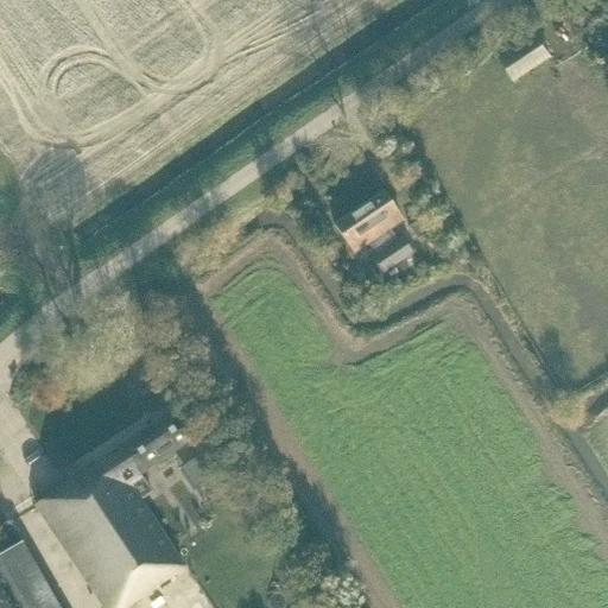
[(550,58),(537,38),(501,62),(514,82),(550,58)]
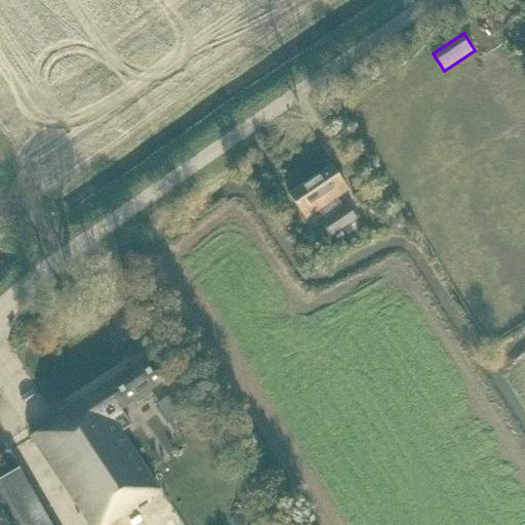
[(334,245),(350,235),(345,227),(356,218),(347,206),(342,209),(335,199),(347,192),(341,184),(330,167),(288,195),(299,212),(306,219),(316,212),(325,220),(321,224),(329,236),(334,245)]
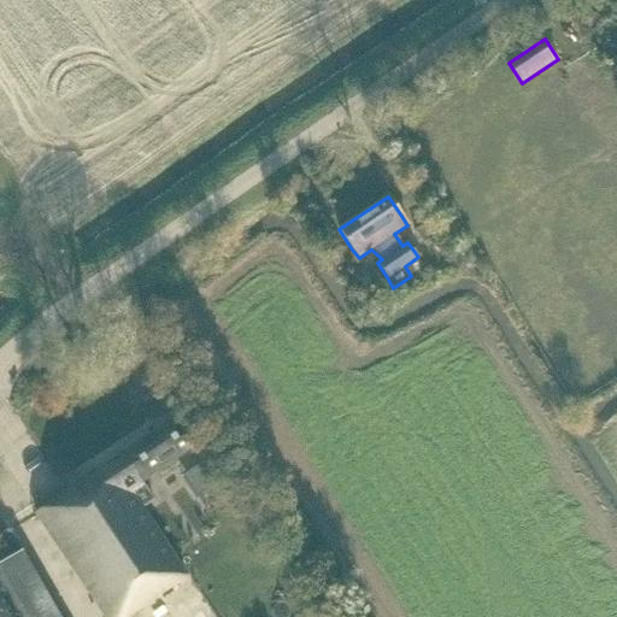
[(423,245),(436,234),(427,221),(413,230),(423,245)]
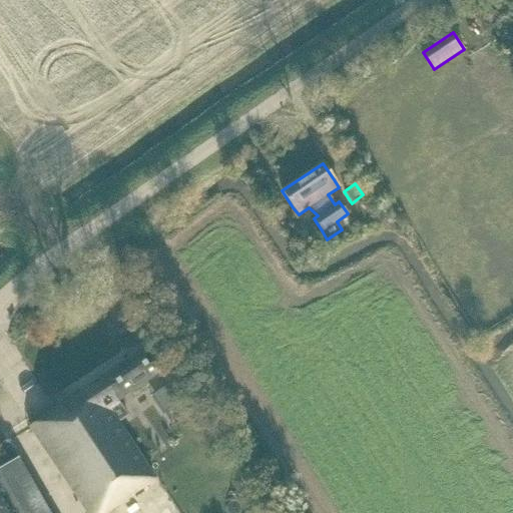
[(116,401),(161,371),(145,348),(29,426),(86,512),(103,512),(154,478),(116,422),(126,416),(116,401)]
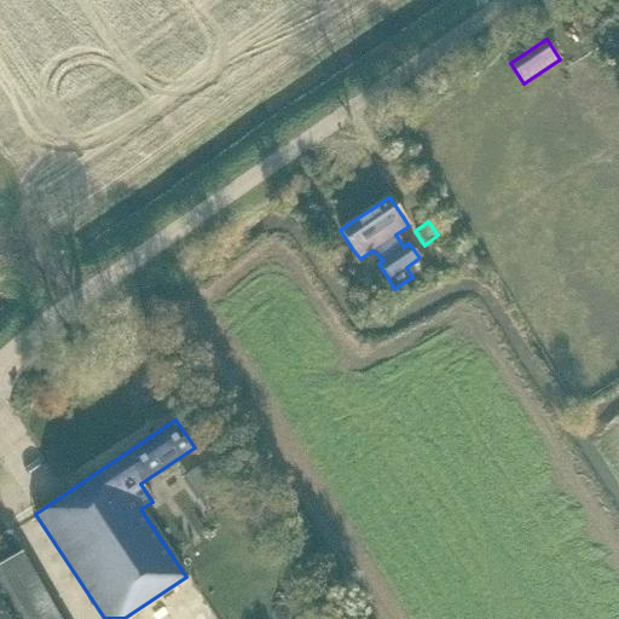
[(232,493),(231,470),(208,473),(210,495),(232,493)]
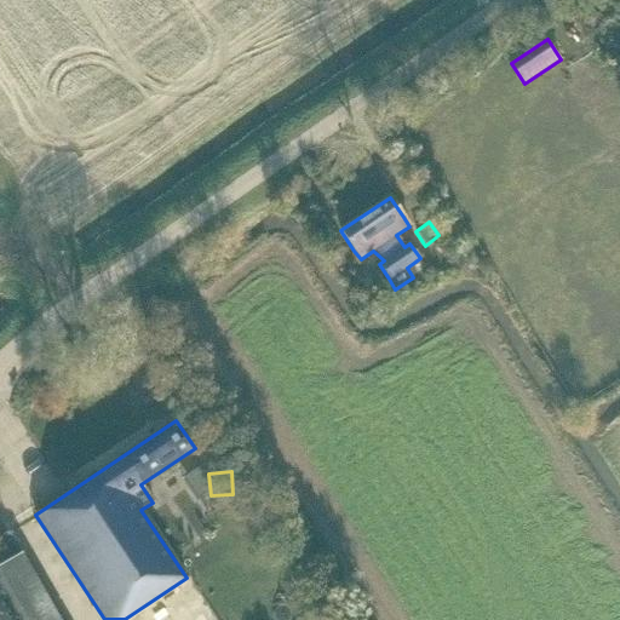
[(0,566),(21,555),(7,533),(0,537),(0,566)]
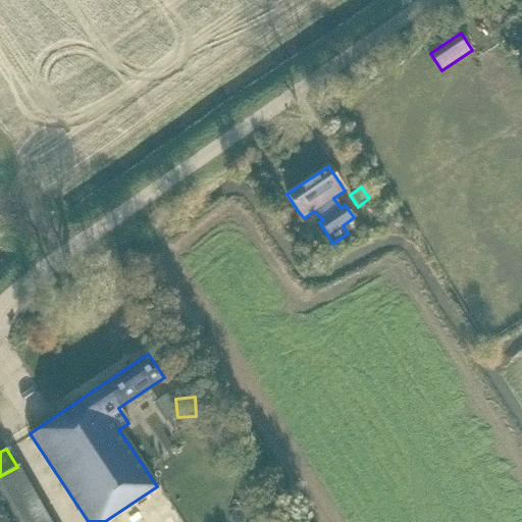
[(50,521),(17,467),(0,476),(0,521),(50,521)]
